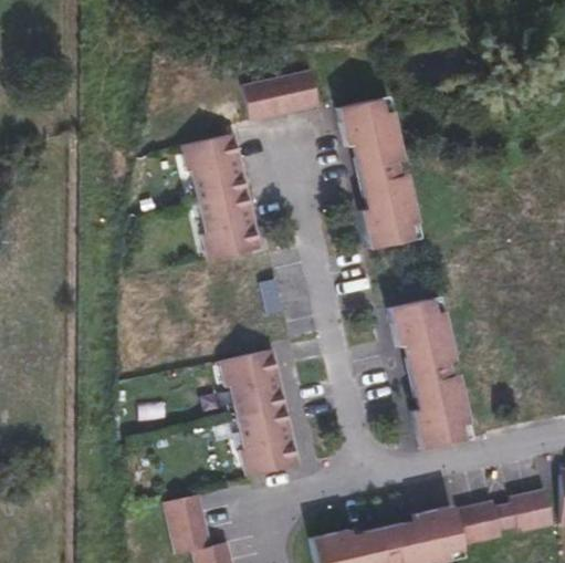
[(314,72),(244,87),(252,123),(322,107),(314,72)]
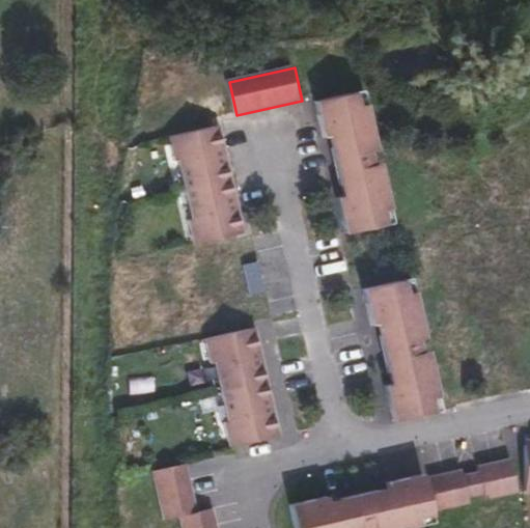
[(359,92),(317,102),(326,136),(330,135),(345,200),(339,201),(347,234),(389,226),(386,212),(392,210),(382,164),(375,165),(372,153),(380,151),(369,105),(362,107),(359,92)]
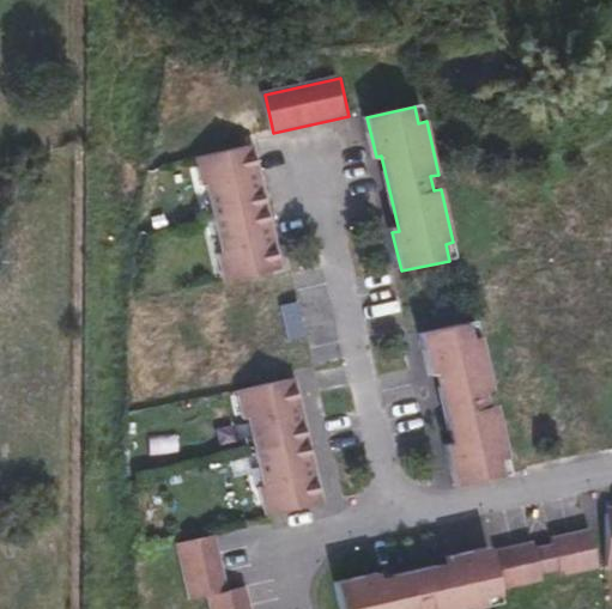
[(255,144),(197,157),(204,186),(207,186),(223,251),(218,253),(225,282),(283,269),(270,206),(255,144)]
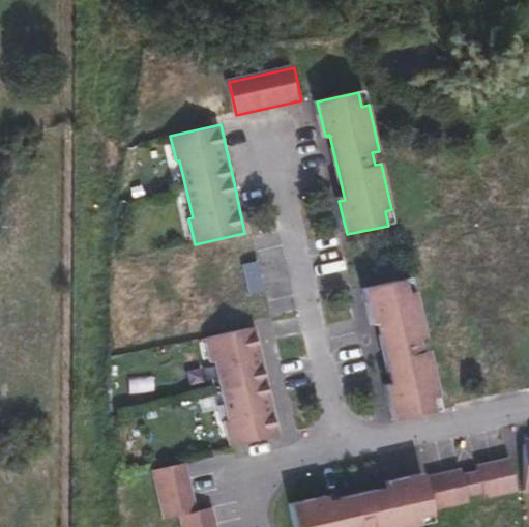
[(251,237),(218,244),(226,277),(232,276),(234,290),(229,291),(236,325),(269,318),(262,284),(255,286),(252,272),(259,270),(251,237)]
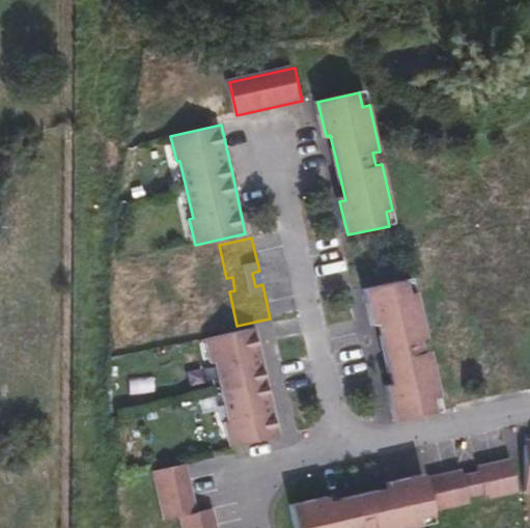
[(394,422),(436,413),(433,399),(440,397),(428,352),(422,353),(420,341),(426,339),(416,293),(410,294),(407,280),(365,289),(372,323),(378,322),(392,387),(387,388),(394,422)]
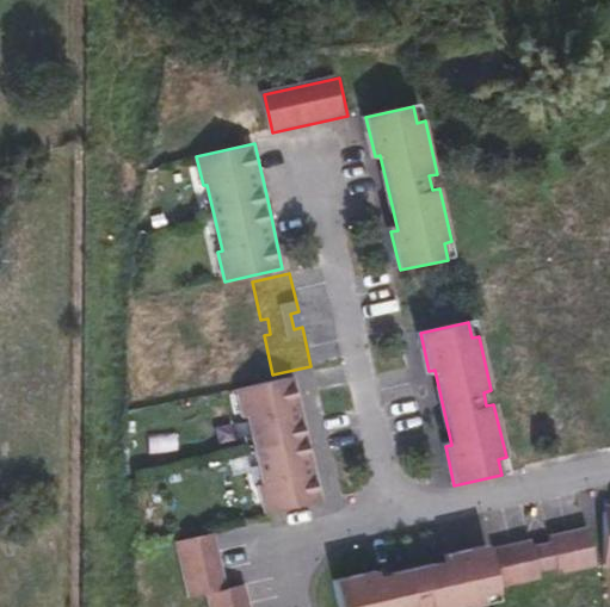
[(294,376),(236,389),(242,417),(247,416),(262,484),(258,484),(264,514),(322,501),(308,439),(294,376)]
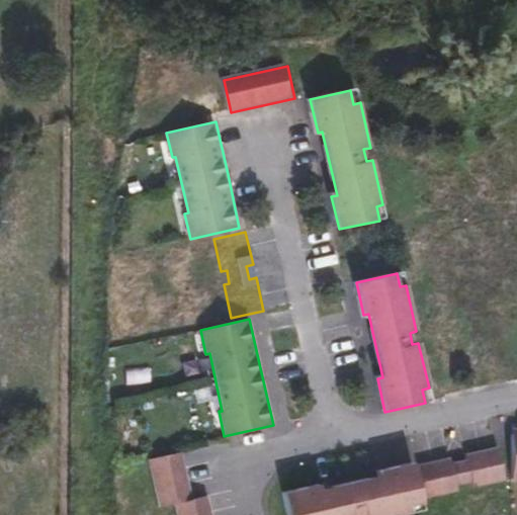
[(453,457),(420,464),(427,497),(460,490),(459,484),(472,481),(474,486),(507,479),(500,447),(466,454),(467,460),(455,463),(453,457)]
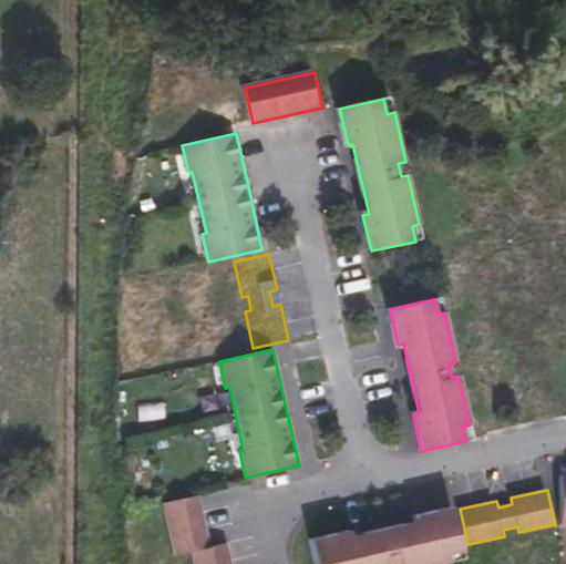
[(198,494),(163,502),(175,554),(191,550),(194,563),(230,563),(226,542),(211,546),(198,494)]
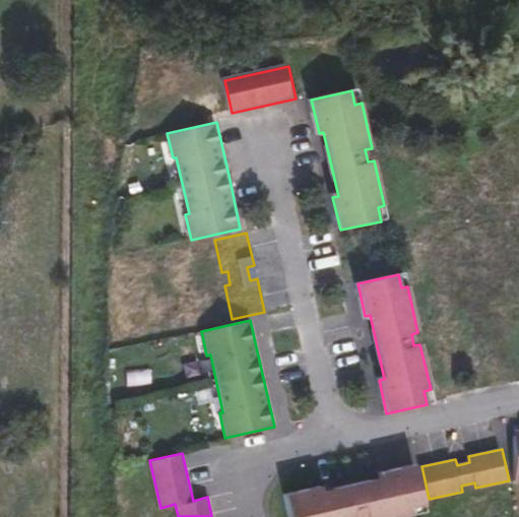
[(319,485),(285,492),(290,516),(364,516),(366,516),(365,516),(394,516),(412,513),(411,507),(425,504),(415,463),(383,470),(384,475),(320,490),(319,485)]
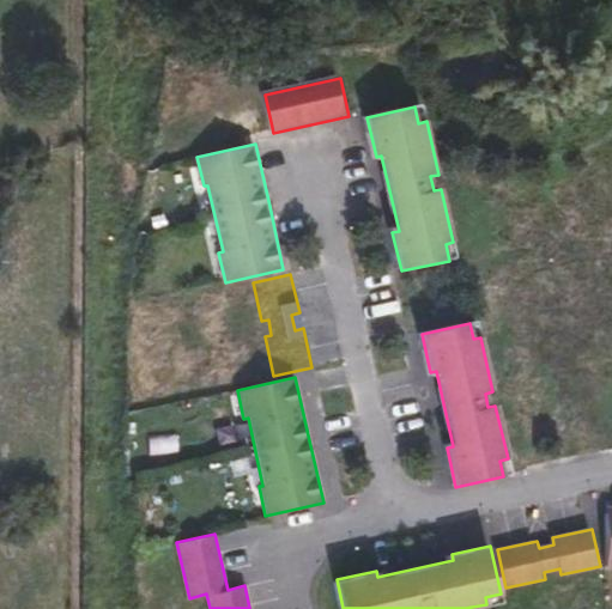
All buildings are outlined.
